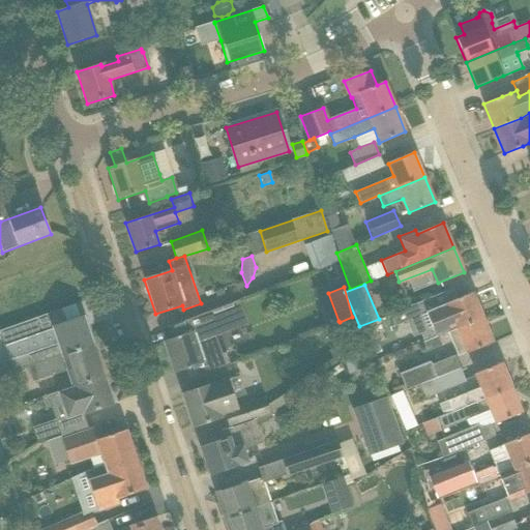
[(482,318),(472,293),(458,299),(452,289),(409,306),(414,319),(411,322),(410,326),(412,330),(415,332),(420,333),(423,343),(424,342),(438,336),(437,335),(447,331),(448,332),(482,318)]
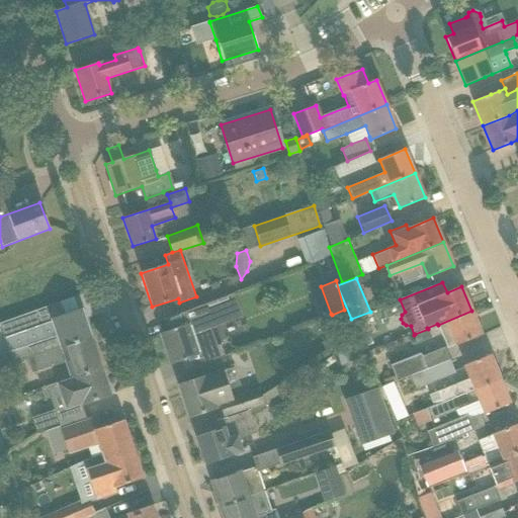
[(167,331),(161,333),(171,364),(190,358),(198,355),(192,338),(192,337),(197,336),(197,337),(206,333),(206,332),(239,320),(231,296),(234,295),(234,293),(163,321),(167,331)]
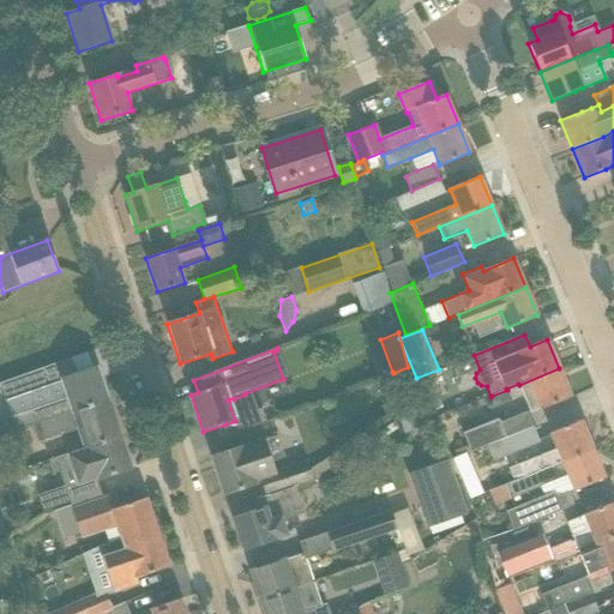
[(0,387),(16,431),(31,426),(31,425),(107,399),(96,368),(65,379),(59,362),(0,383),(0,387)]
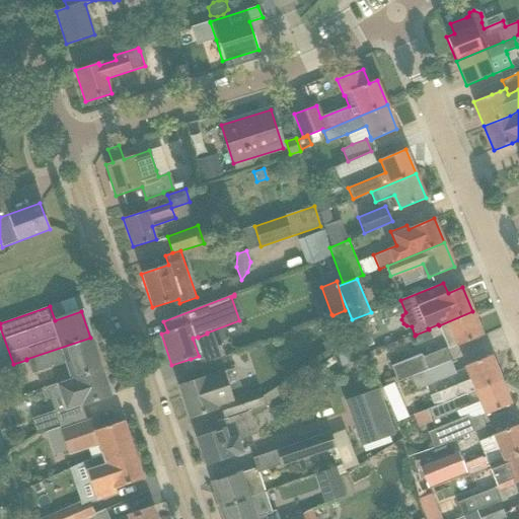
[(472,311),(439,325),(448,349),(456,345),(456,347),(483,336),(472,311)]
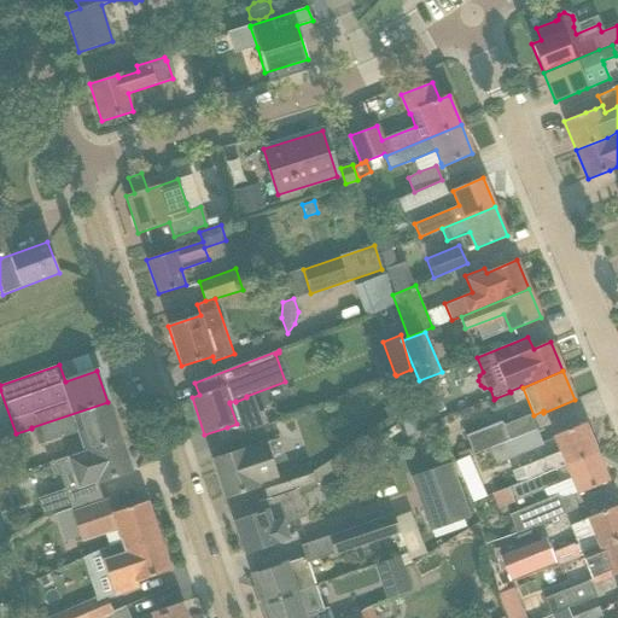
[(514,403),(511,392),(495,398),(500,409),(514,403)]
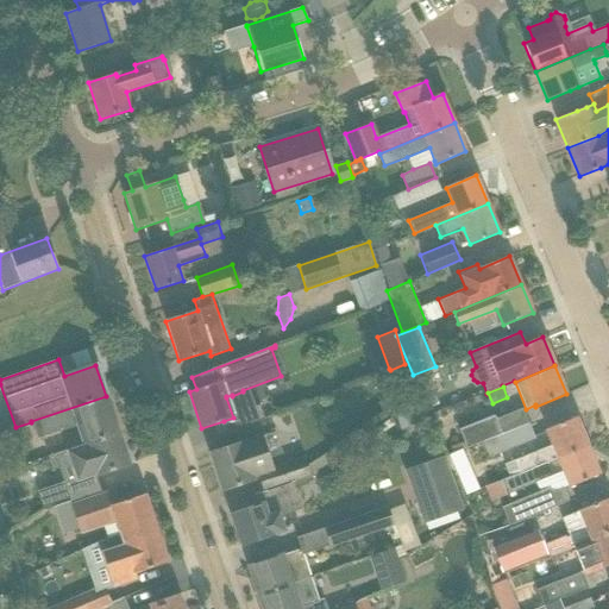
[(77,426),(85,445),(118,433),(106,396),(31,421),(31,422),(37,439),(77,426)]
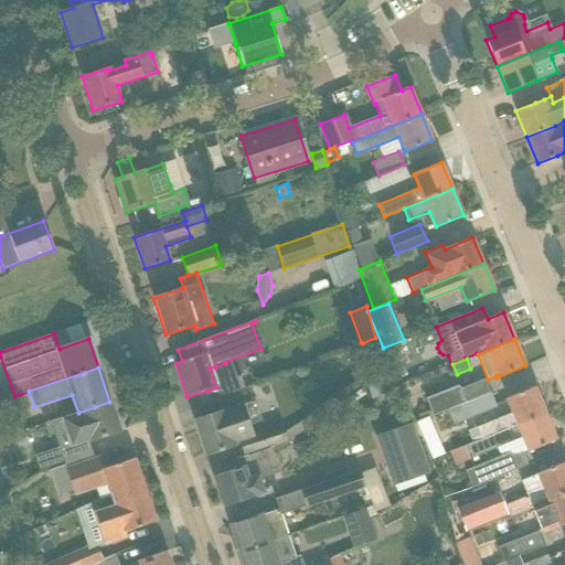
[(381,376),(364,385),(372,400),(388,390),(381,376)]
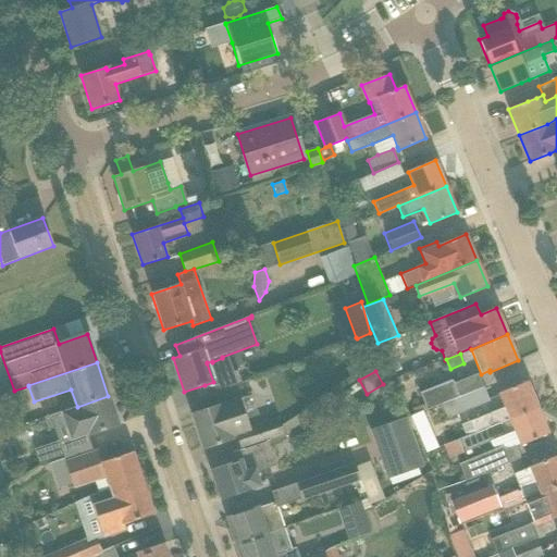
[(442,404),(483,387),(477,373),(453,383),(452,380),(420,393),(426,409),(442,404)]
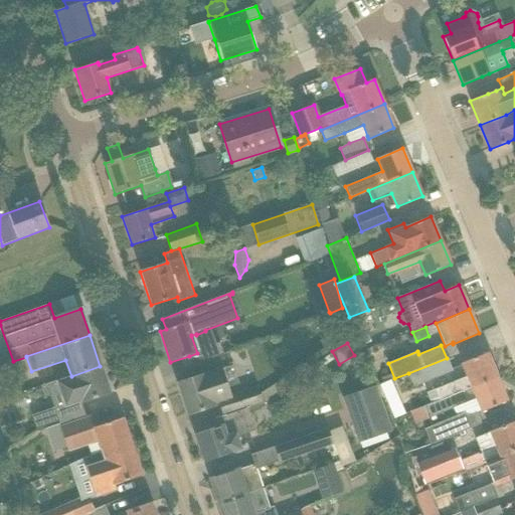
[(425,393),(430,403),(440,399),(441,400),(497,377),(487,353),(461,364),(467,376),(425,393)]
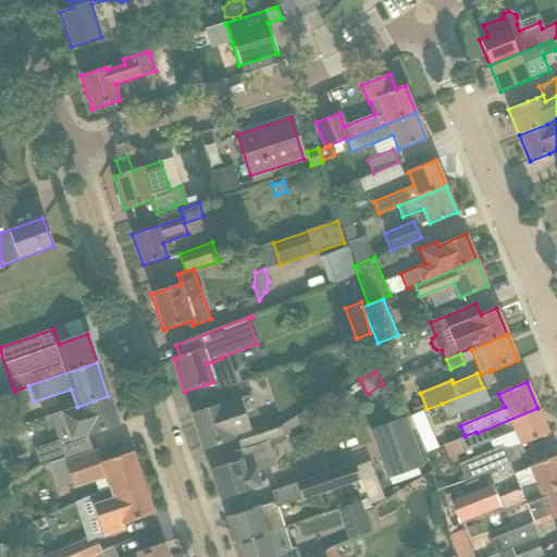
[(483,387),(442,404),(447,418),(489,400),(483,387)]
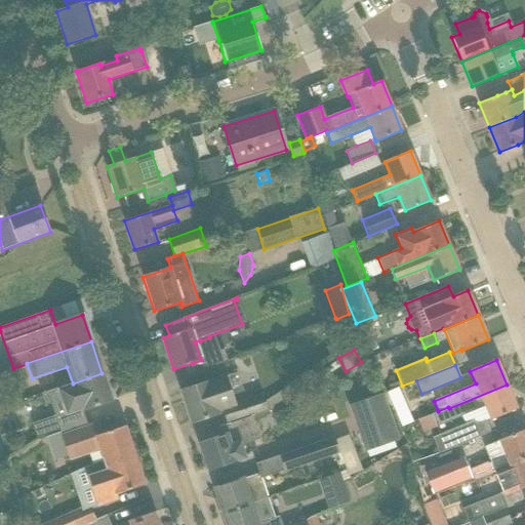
[(50,404),(55,416),(56,418),(111,400),(102,373),(73,384),(41,394),(45,405),(50,404)]
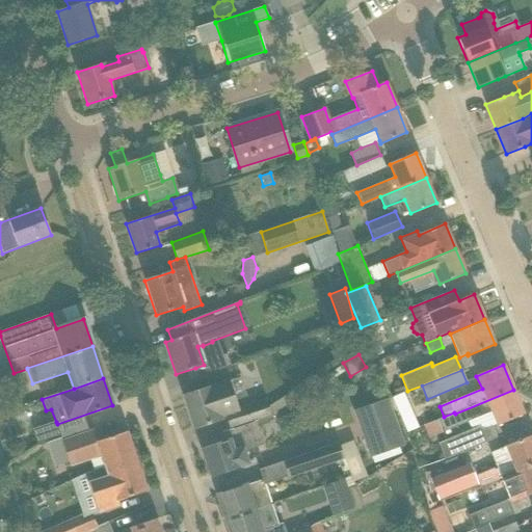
[(227,418),(231,430),(240,427),(271,417),(266,400),(237,409),(228,381),(183,396),(194,428),(227,418)]
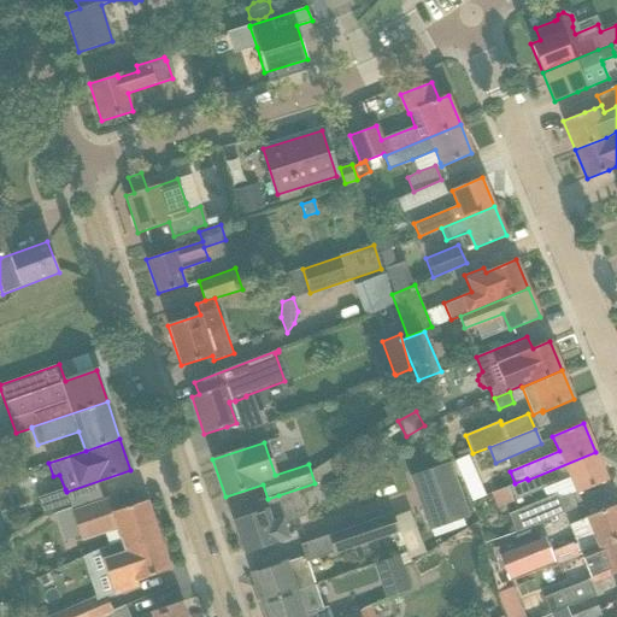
[(527,479),(515,483),(506,487),(512,500),(570,477),(576,493),(607,481),(595,452),(528,480),(527,479)]
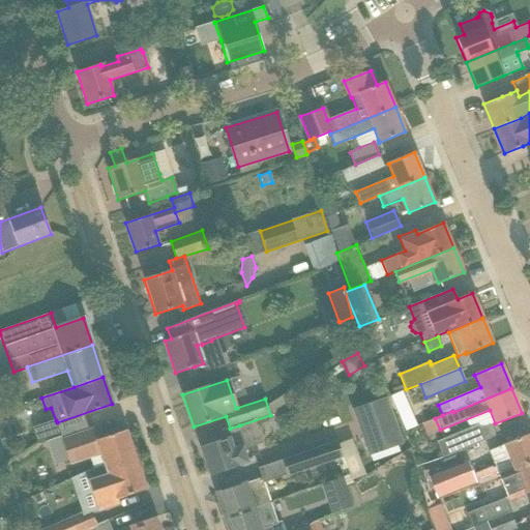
[(352,409),(369,455),(402,444),(385,396),(352,409)]
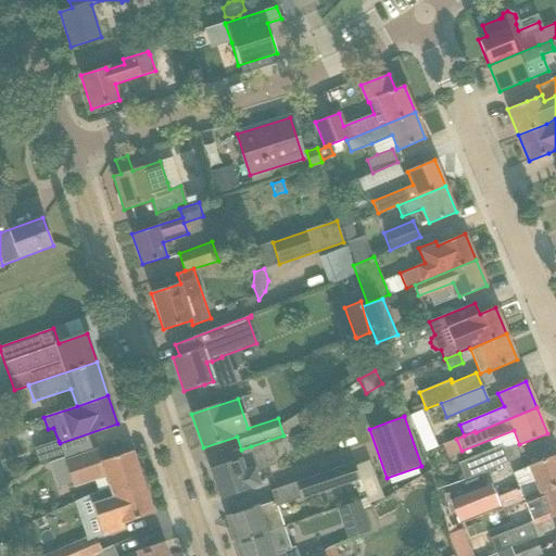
[(60,443),(59,441),(35,449),(40,466),(65,457),(60,443)]
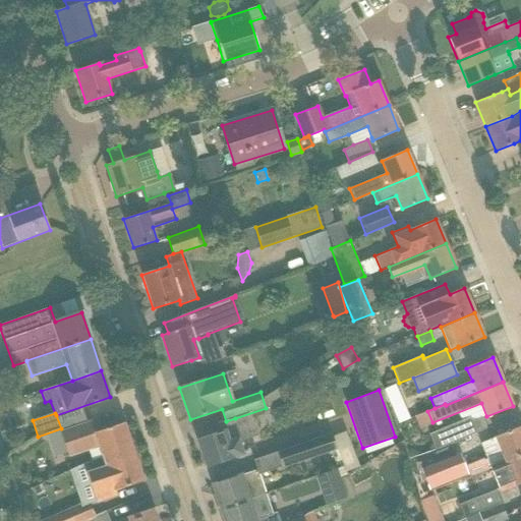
[(429,433),(436,449),(486,427),(481,414),(471,419),(470,416),(429,433)]
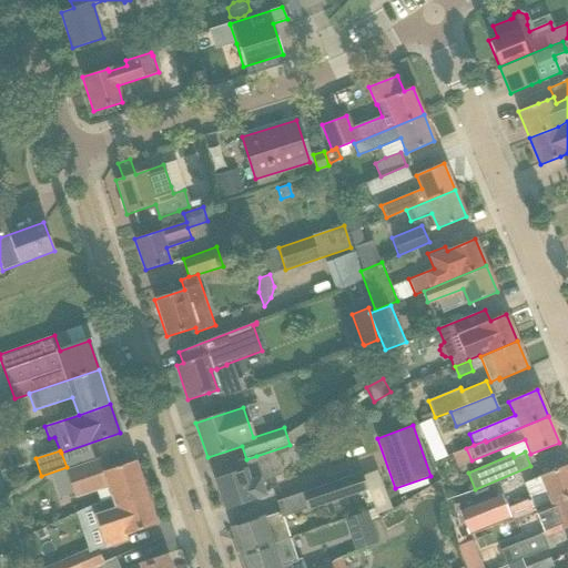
[(256,456),(246,459),(236,463),(240,472),(215,479),(225,509),(264,496),(260,480),(264,479),(256,456)]
